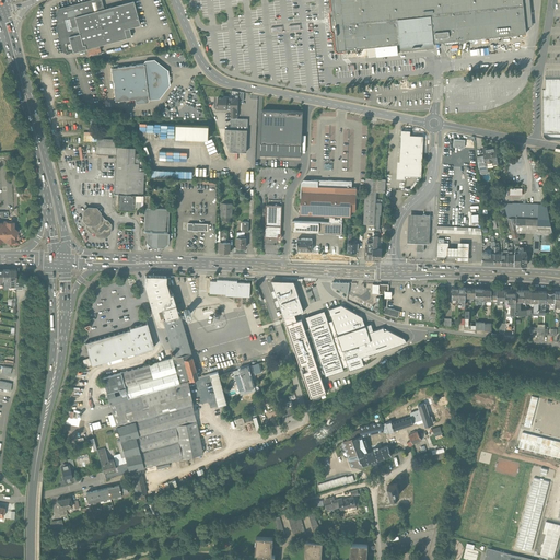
[(59,23),(57,26),(62,50),(65,51),(70,50),(72,51),(131,36),(128,27),(139,24),(133,1),(104,9),(101,0),(93,0),(59,10),(57,13),(59,23)]
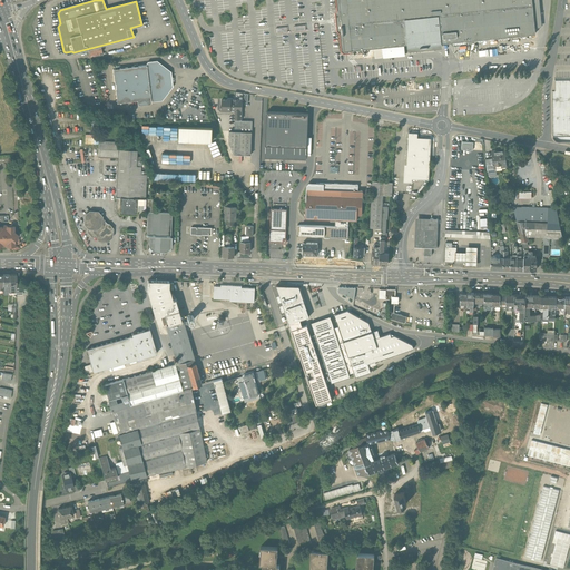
[(350,52),(352,50),(346,50),(344,49),(342,30),(341,30),(340,30),(337,12),(338,12),(340,12),(338,0),(335,0),(337,11),(335,12),(337,31),(340,33),(341,51),(344,53),(350,52)]
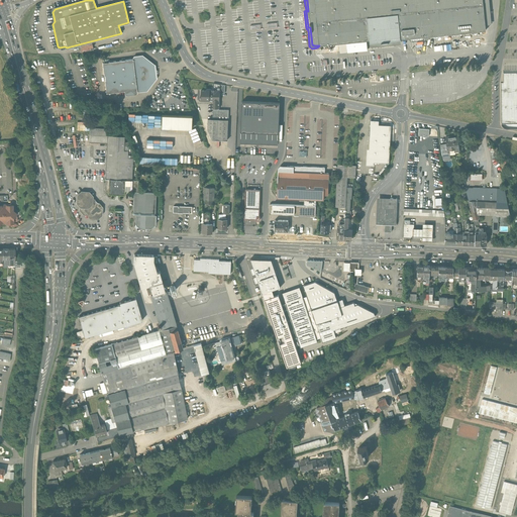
[(307,0),(308,11),(307,11),(306,11),(308,27),(309,27),(310,27),(312,44),(314,45),(319,45),(339,43),(340,53),(368,49),(367,40),(370,40),(370,47),(401,44),(400,39),(486,30),(486,25),(491,24),(488,0),(307,0)]
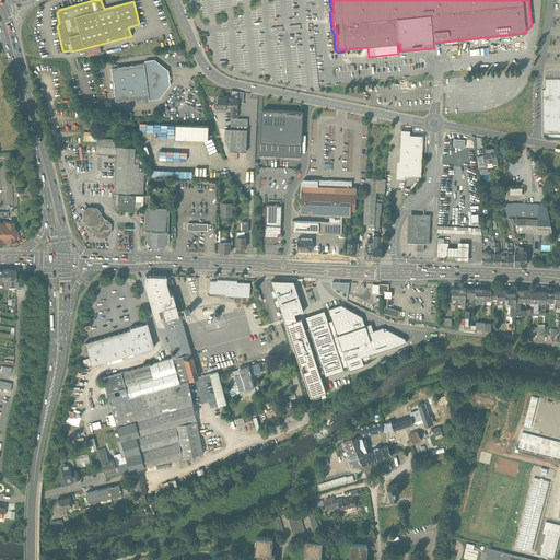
[(91,54),(103,50),(102,44),(89,47),(91,54)]
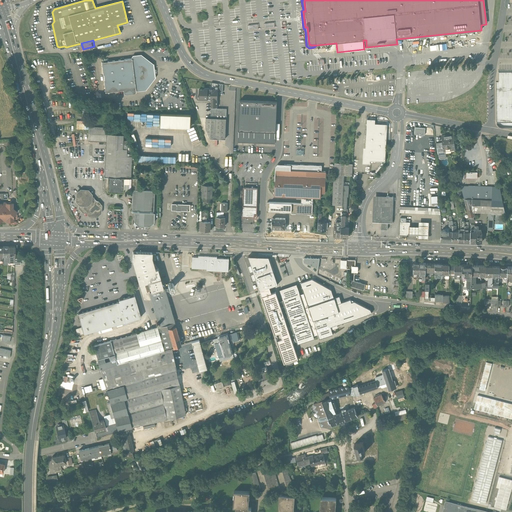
[(131,59),(101,62),(105,92),(135,89),(137,90),(145,89),(152,81),(151,78),(154,75),(153,67),(150,65),(149,62),(141,56),(133,57),(131,59)]
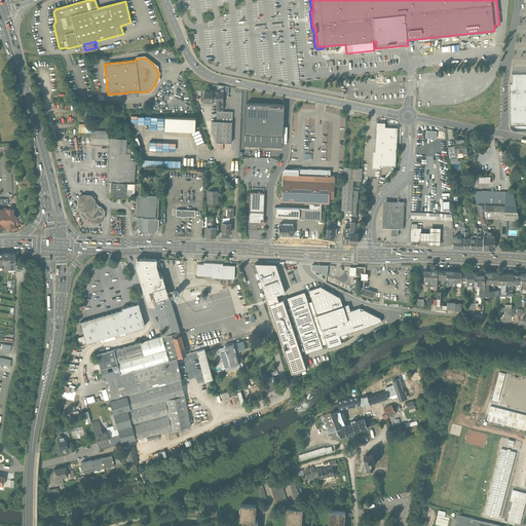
[(525,71),(512,72),(512,84),(510,84),(510,126),(511,128),(512,130),(515,132),(516,132),(525,132),(525,71)]
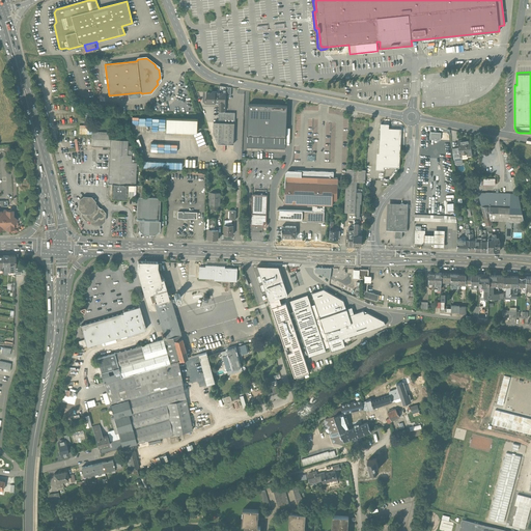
[(231,88),(219,86),(219,92),(226,92),(225,96),(230,96),(231,88)]
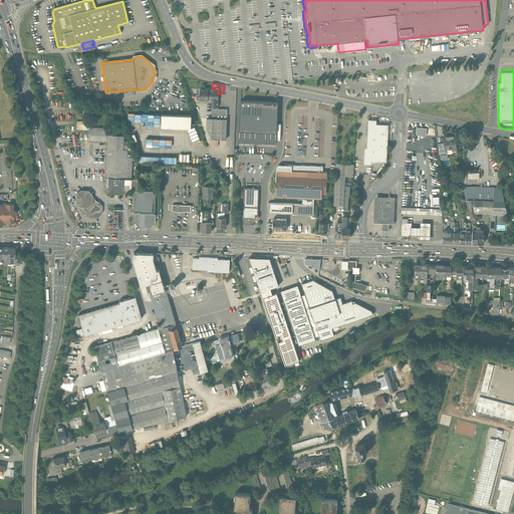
[(218,109),(218,93),(219,89),(212,89),(205,89),(205,90),(200,90),(200,100),(202,100),(208,100),(208,97),(213,97),(212,118),(212,119),(217,119),(227,119),(227,109),(218,109)]
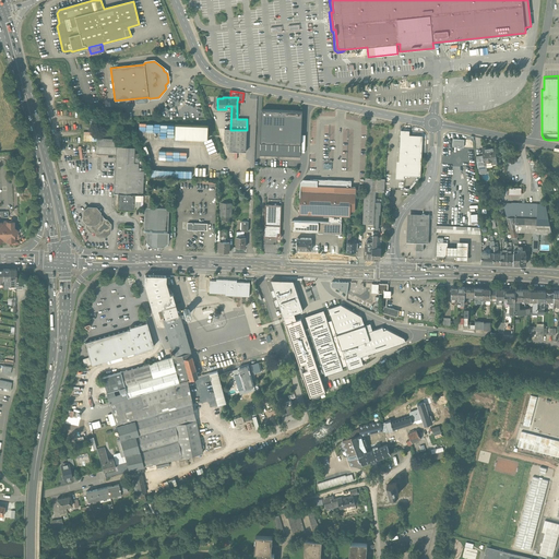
[(302,111),(261,110),(260,154),(300,156),(302,111)]
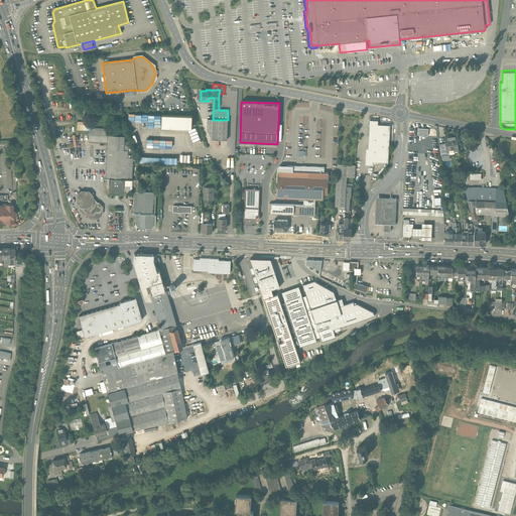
[(160,127),(191,128),(192,116),(161,115),(160,127)]
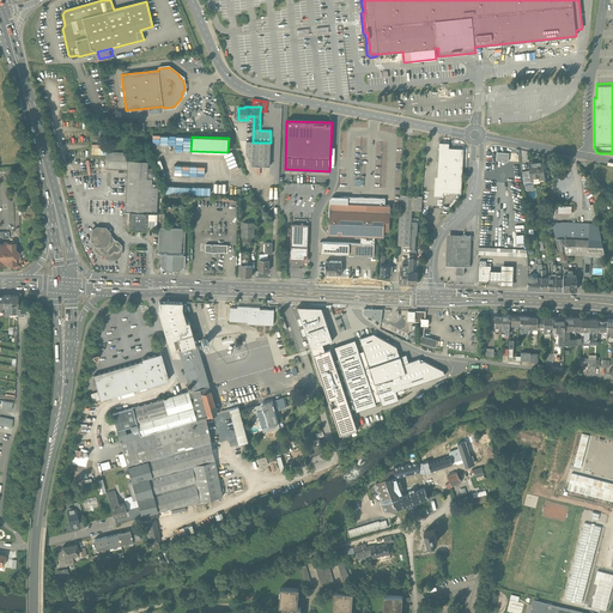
[(269,167),(271,143),(259,143),(253,143),(253,141),(247,141),(247,153),(252,165),(269,167)]
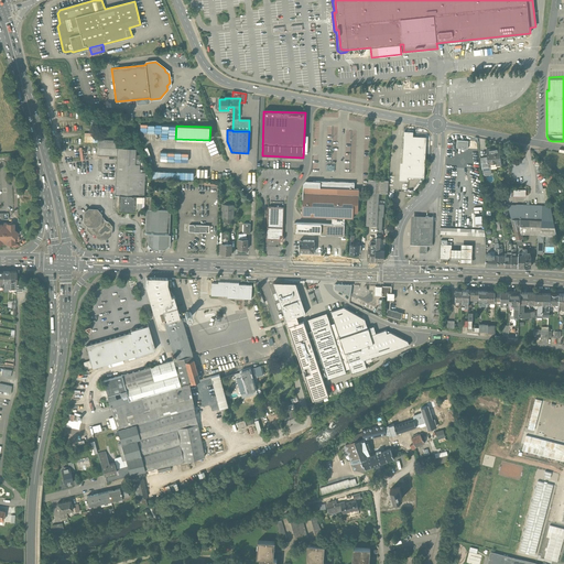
[(98,133),(85,132),(85,142),(98,142),(98,133)]
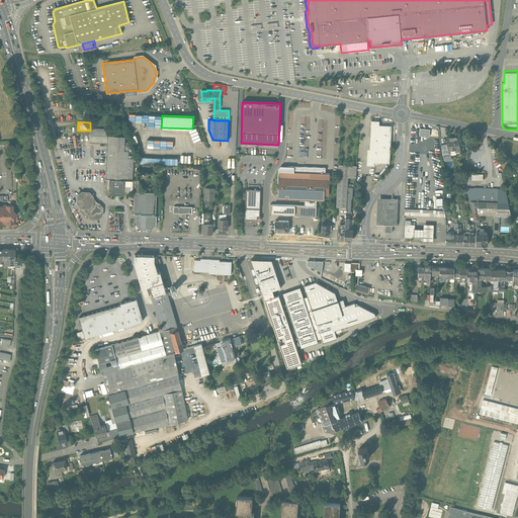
[(379,121),(371,121),(369,150),(368,150),(367,166),(374,166),(374,163),(390,164),(392,126),(379,125),(379,121)]
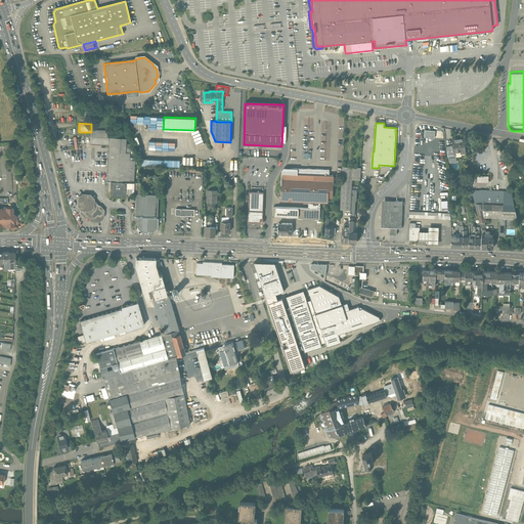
[(434,131),(425,130),(424,137),(429,137),(429,138),(431,139),(431,138),(434,138),(434,131)]
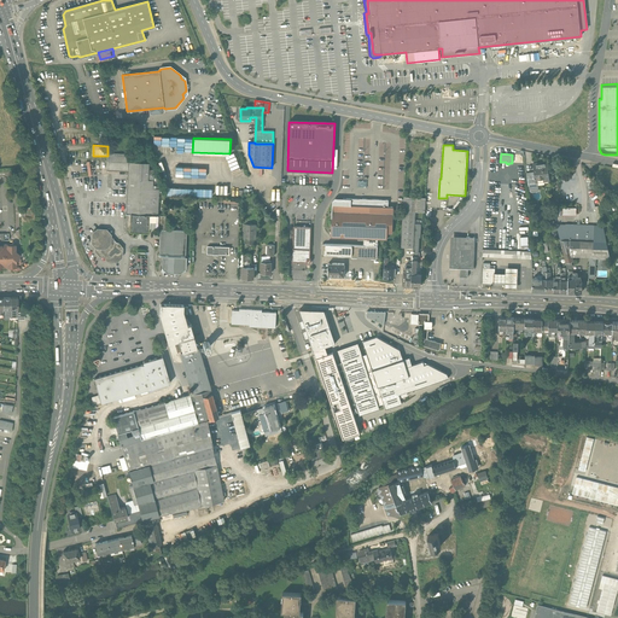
[(547,163),(538,163),(532,163),(534,172),(535,179),(537,179),(544,178),(543,175),(548,175),(548,176),(549,176),(547,162),(547,163)]
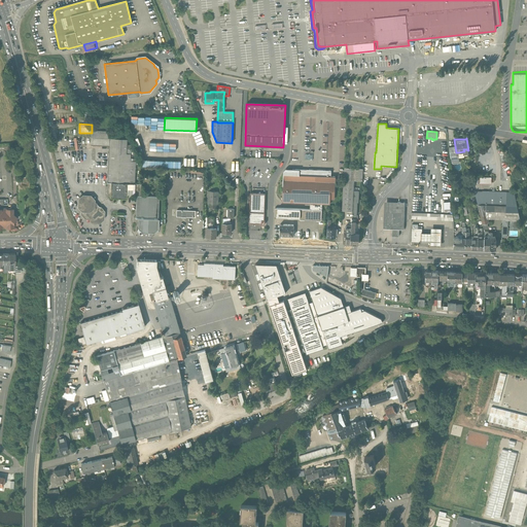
[(127,140),(109,139),(107,182),(111,182),(127,183),(135,184),(136,162),(130,162),(131,148),(127,148),(127,140)]
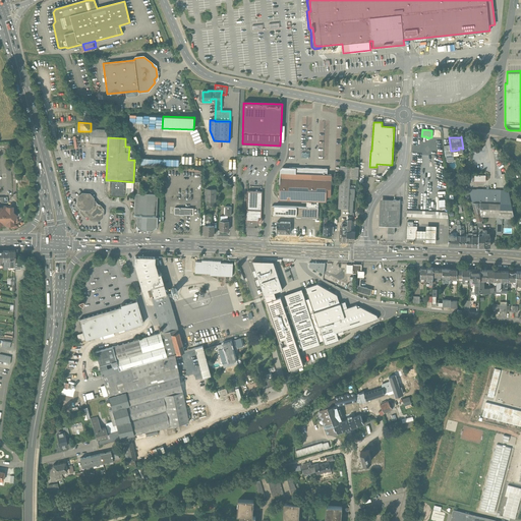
[(177,149),(177,140),(149,140),(149,149),(177,149)]
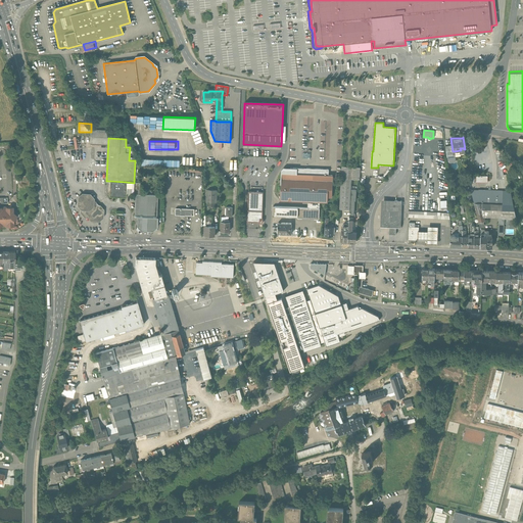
[(452,145),(445,146),(447,163),(456,162),(455,151),(453,151),(452,145)]
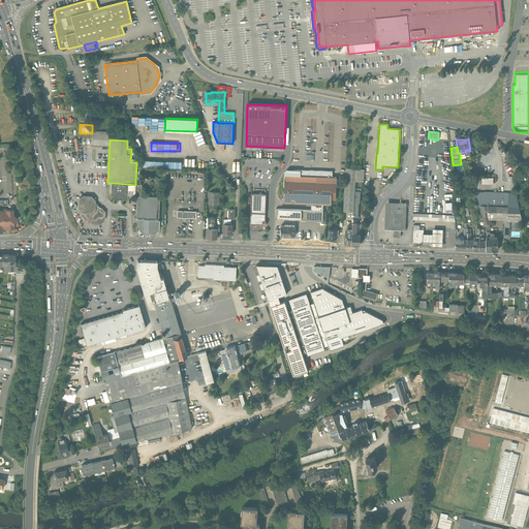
[(352,180),(352,169),(345,169),(343,212),(353,212),(354,191),(355,181),(355,180),(352,180)]
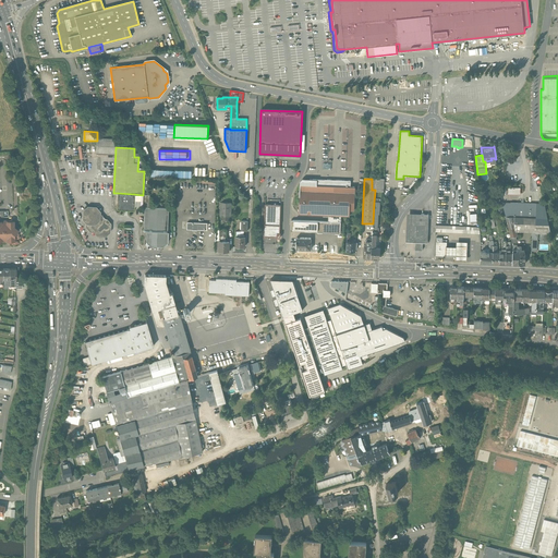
[(384,180),(372,179),(372,190),(375,190),(375,191),(384,191),(384,180)]
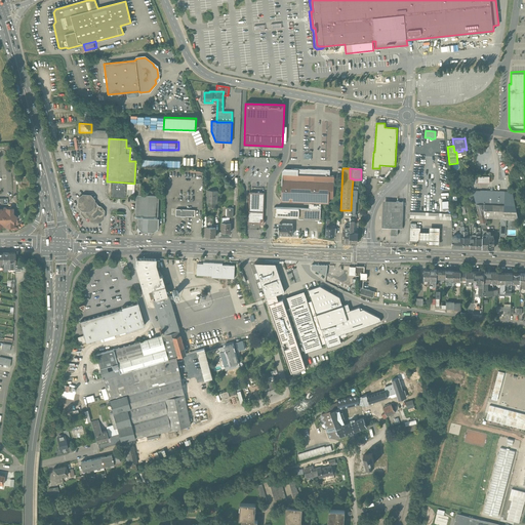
[(287,172),(283,172),(283,173),(282,173),(282,179),(281,201),(307,202),(309,202),(321,203),(328,203),(328,202),(329,198),(332,198),(333,198),(333,182),(333,175),(329,175),(329,170),(306,169),(291,169),(290,169),(288,171),(287,172)]
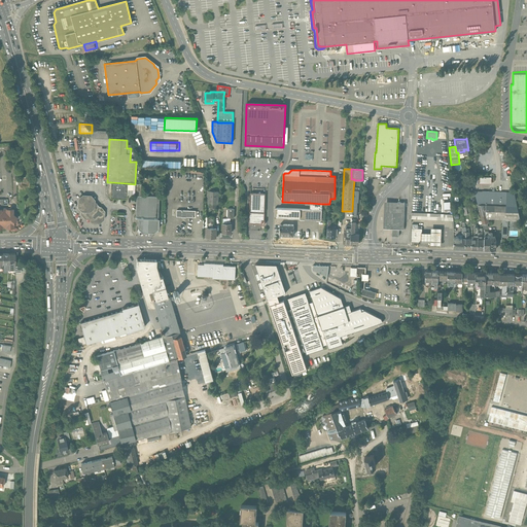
[(127,195),(127,183),(111,182),(110,198),(127,198),(127,195)]
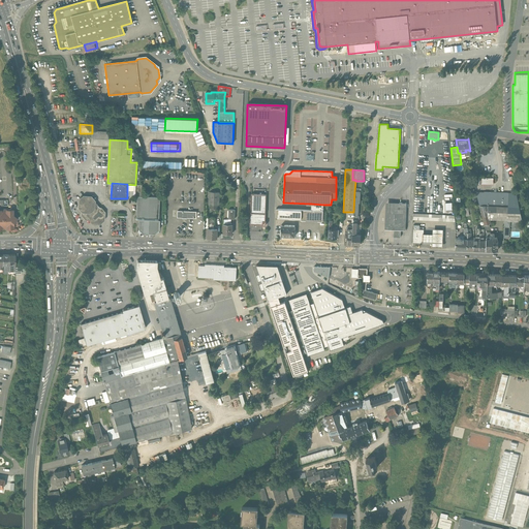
[(135,185),(127,184),(127,195),(134,195),(134,194),(142,194),(142,185),(135,185)]
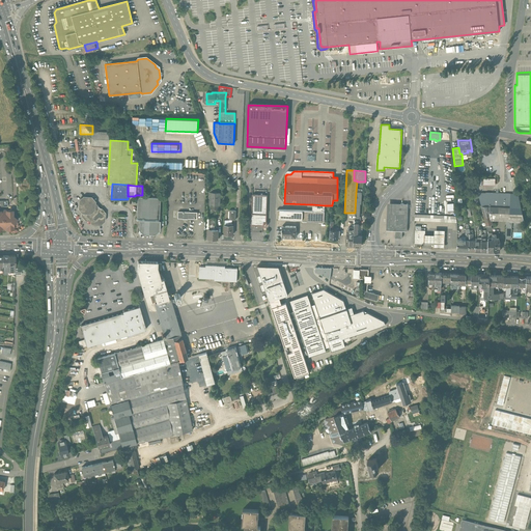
[(220,193),(211,193),(210,204),(211,204),(211,208),(218,208),(218,205),(219,205),(220,193)]
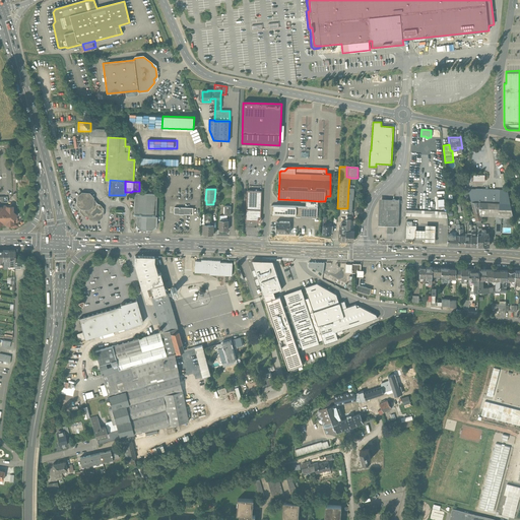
[(468,191),(471,202),(499,203),(500,190),(475,189),(475,190),(471,189),(472,190),(468,191)]
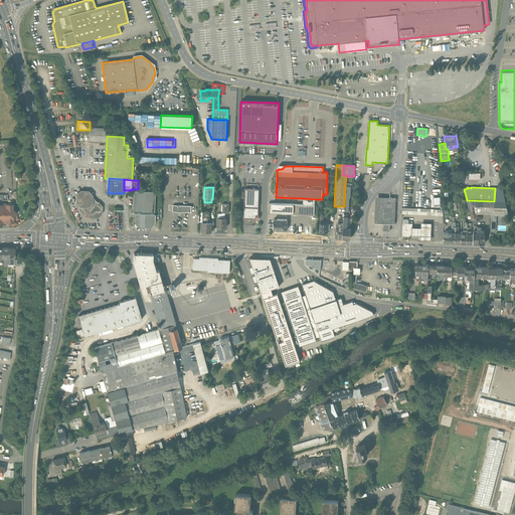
[(503,188),(495,188),(494,201),(467,200),(472,218),(475,217),(477,217),(475,210),(491,210),(491,230),(490,230),(490,231),(496,231),(496,214),(508,214),(503,188)]
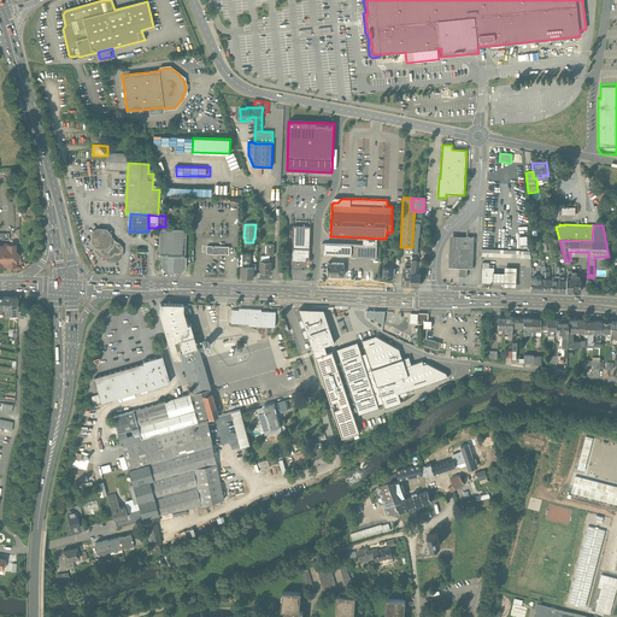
[(180,272),(184,272),(186,268),(183,266),(186,230),(164,229),(165,227),(157,227),(157,228),(157,229),(162,234),(160,253),(158,253),(157,254),(158,256),(163,256),(163,265),(162,266),(160,271),(165,271),(168,270),(178,270),(180,272)]
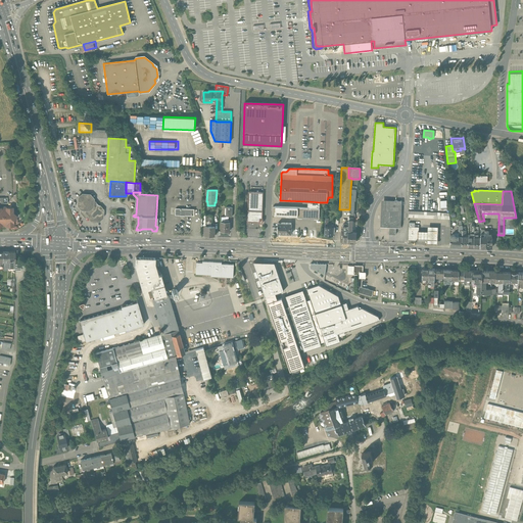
[(263,219),(264,192),(248,192),(248,206),(247,205),(246,209),(247,209),(247,222),(259,222),(259,223),(263,223),(263,219)]
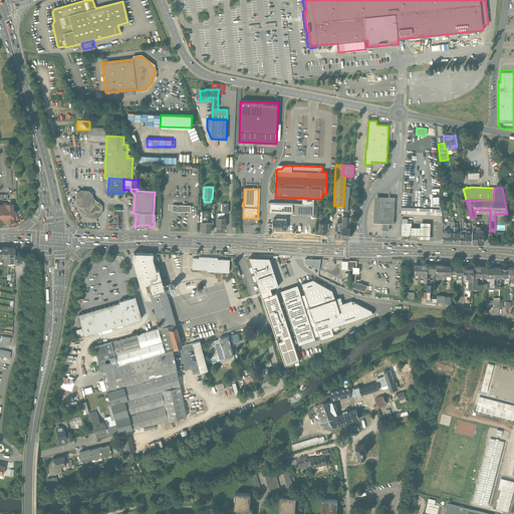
[(100,213),(100,206),(97,202),(95,202),(91,197),(91,195),(88,191),(81,191),(77,194),(76,201),(79,205),(79,208),(82,212),(86,212),(89,216),(96,217),(100,213)]
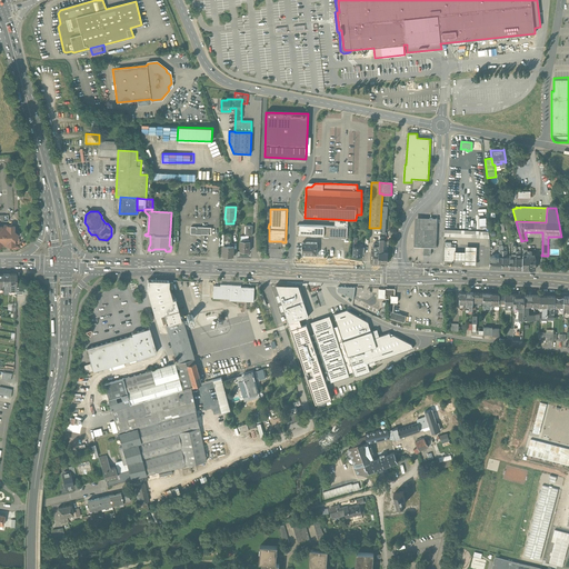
[(0,246),(8,247),(12,246),(16,246),(15,240),(19,236),(15,231),(15,226),(0,226),(0,218),(0,219),(0,220),(1,221),(8,221),(8,215),(0,215),(0,246)]
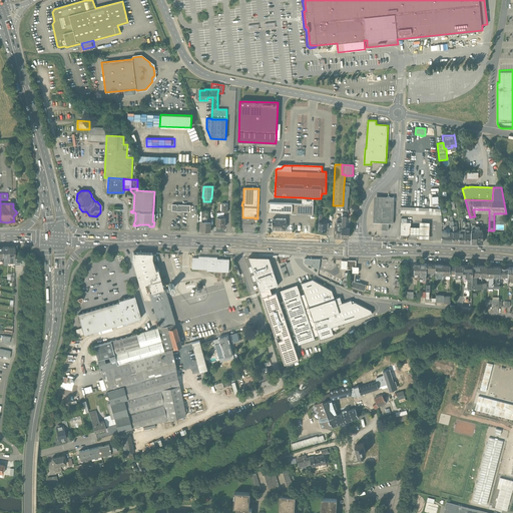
[(380,221),(382,221),(382,219),(383,219),(384,198),(387,199),(387,197),(381,196),(376,196),(374,196),(373,221),(375,221),(380,221)]
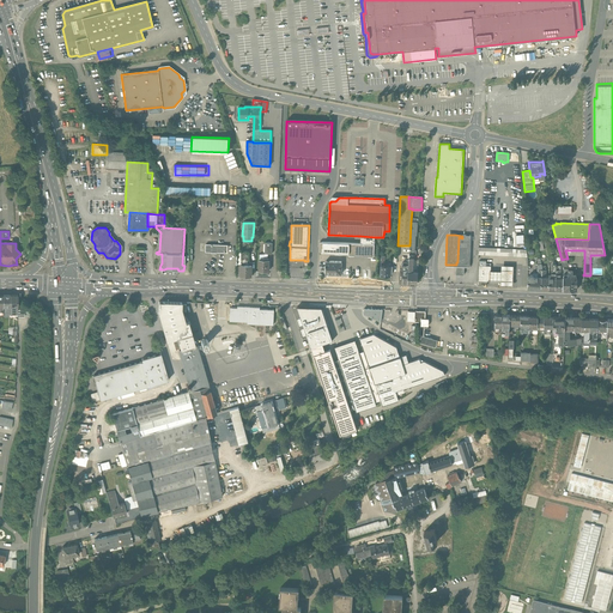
[(469,266),(471,236),(467,236),(465,236),(462,236),(462,238),(459,237),(457,262),(456,262),(456,265),(456,274),(463,275),(465,266),(469,266)]
